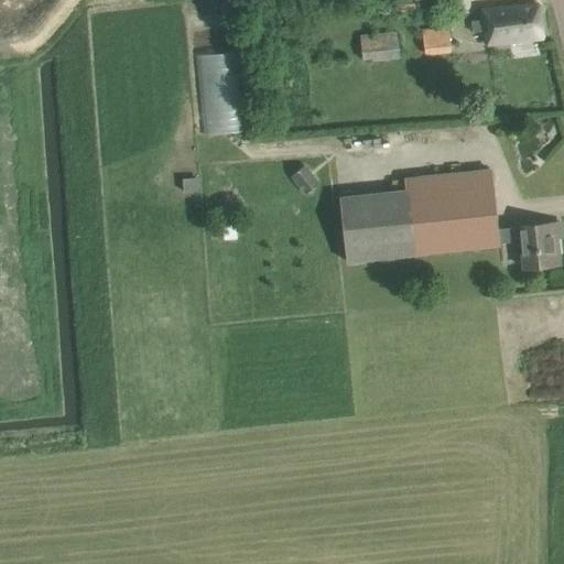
[(413,0),(389,0),(390,12),(414,11),(413,0)]
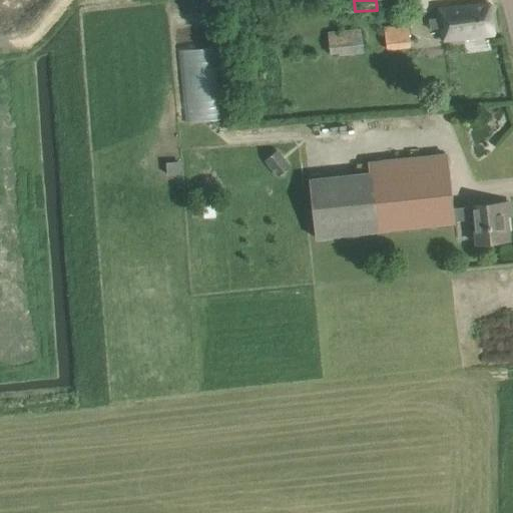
[(429,21),(431,32),(441,30),(443,42),(494,34),(490,4),(439,11),(440,20),(429,21)]
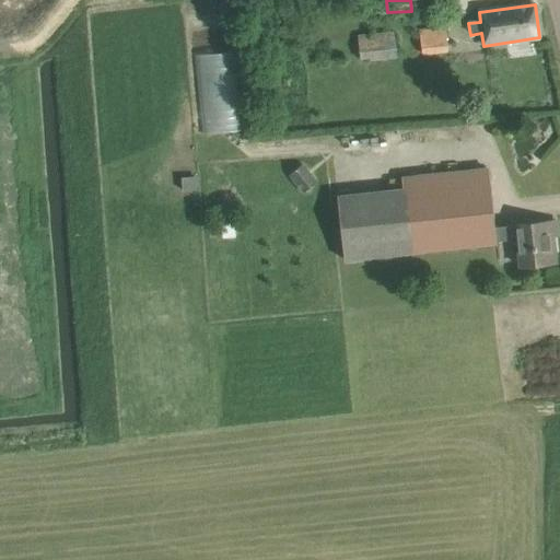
[(420,31),(421,53),(447,50),(445,28),(420,31)]
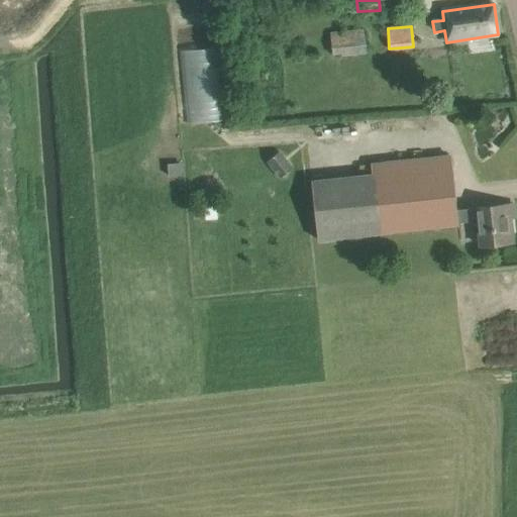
[(330,34),(332,54),(367,50),(365,30),(330,34)]
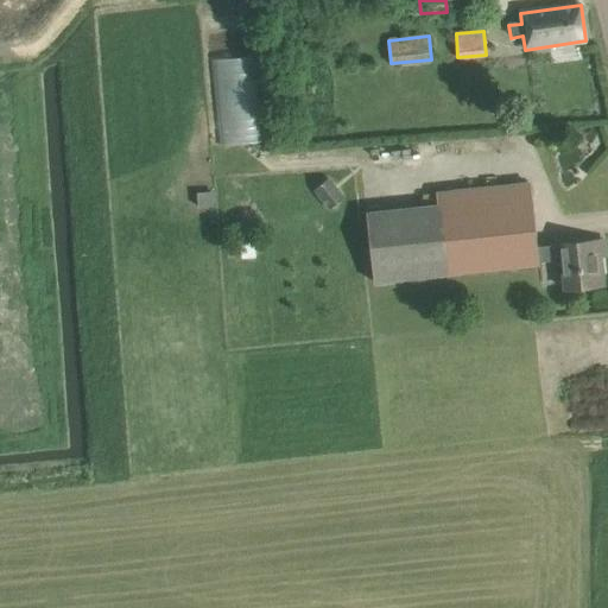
[(211,56),(215,143),(259,141),(255,55),(211,56)]
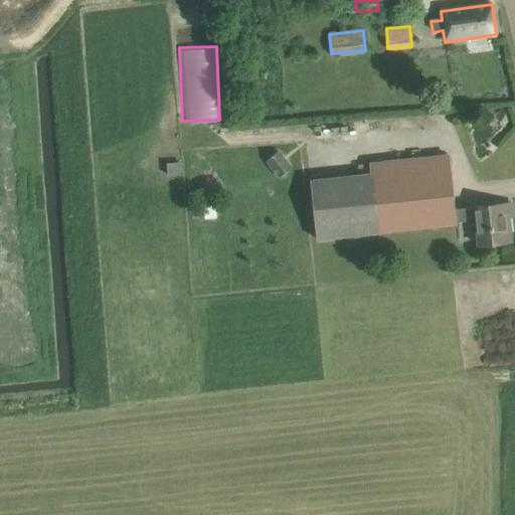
[(279,152),(267,162),(277,174),(280,177),(292,167),(279,152)]
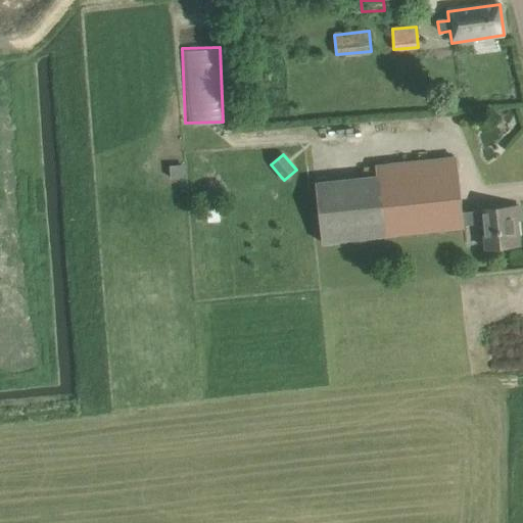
[(375,176),(315,183),(322,242),(464,227),(464,226),(483,224),(486,249),(519,245),(516,220),(521,220),(519,205),(462,212),(456,158),(375,167),(375,168),(375,176)]
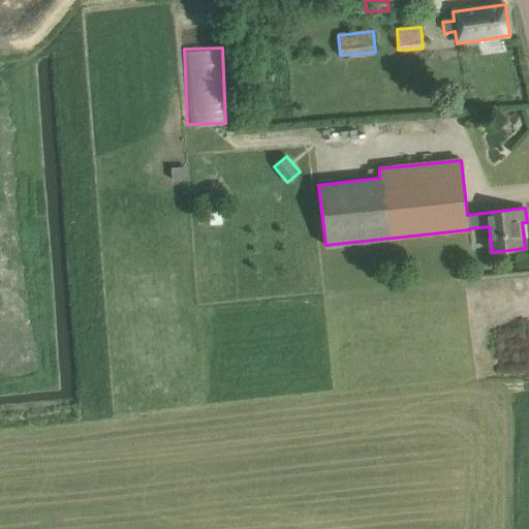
All buildings are outlined.
